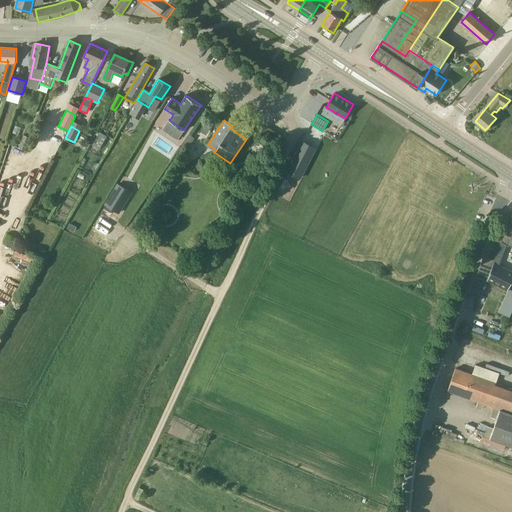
[(95,144),(103,146),(106,134),(98,132),(95,144)]
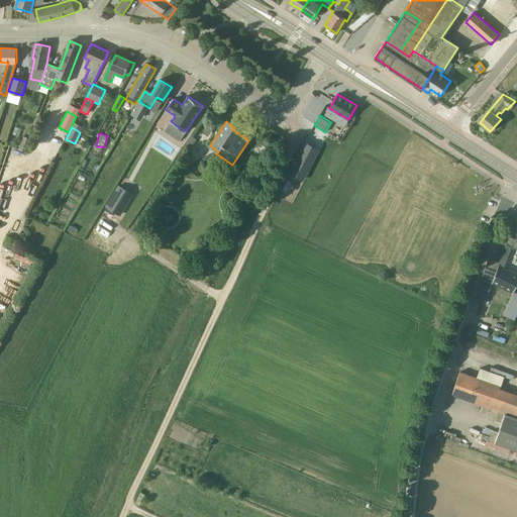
[(26,152),(31,139),(23,135),(18,149),(26,152)]
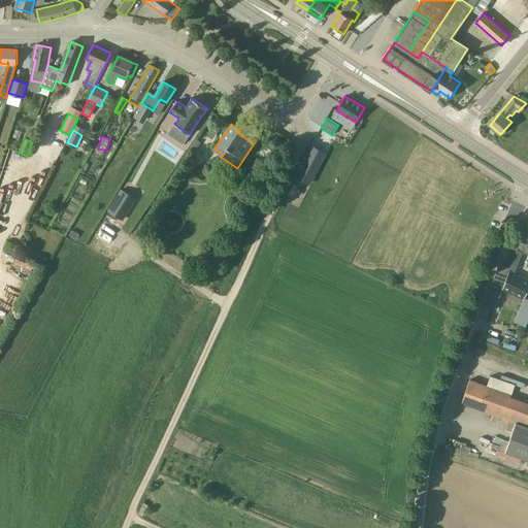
[(197,149),(191,144),(187,150),(193,154),(197,149)]
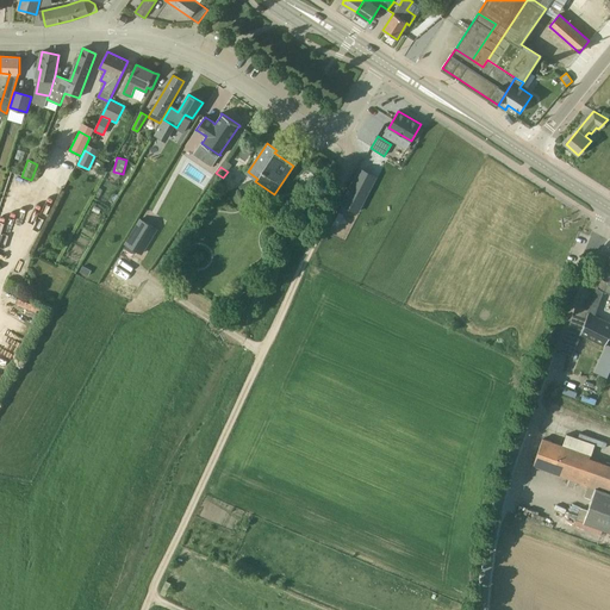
[(375,176),(361,168),(342,205),(358,212),(375,176)]
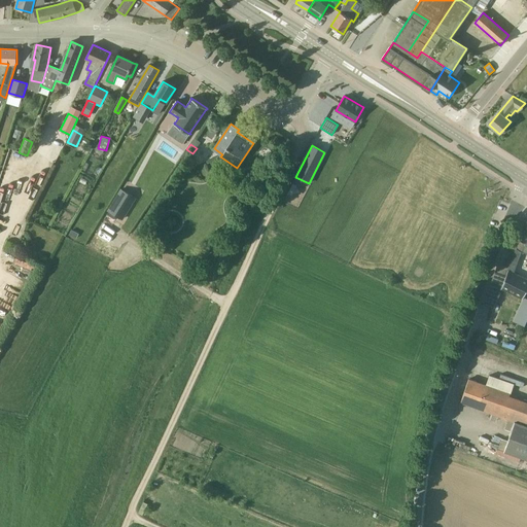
[(121,189),(108,210),(123,219),(136,198),(121,189)]
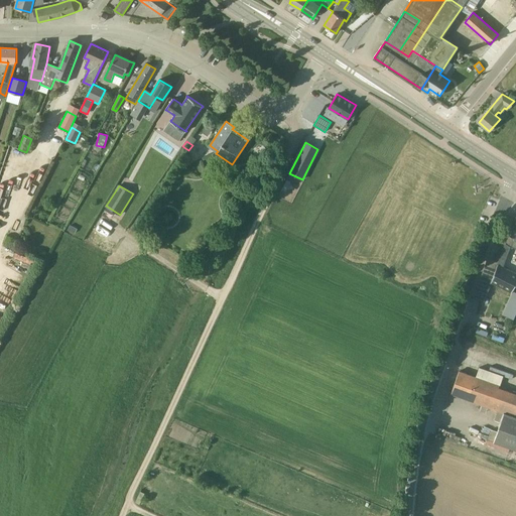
[(499,229),(473,297),(484,301),(491,284),(498,265),(506,244),(511,247),(515,240),(514,240),(515,236),(515,217),(515,218),(515,219),(507,233),(499,230),(499,229)]
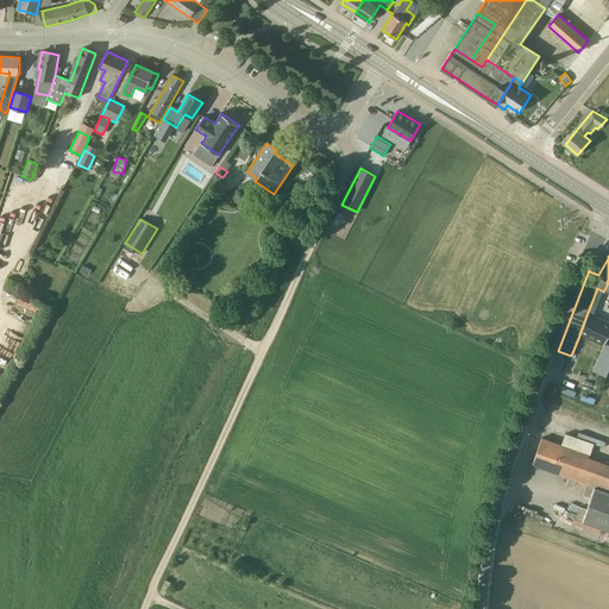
[(83,267),(80,271),(88,276),(90,270),(83,267)]
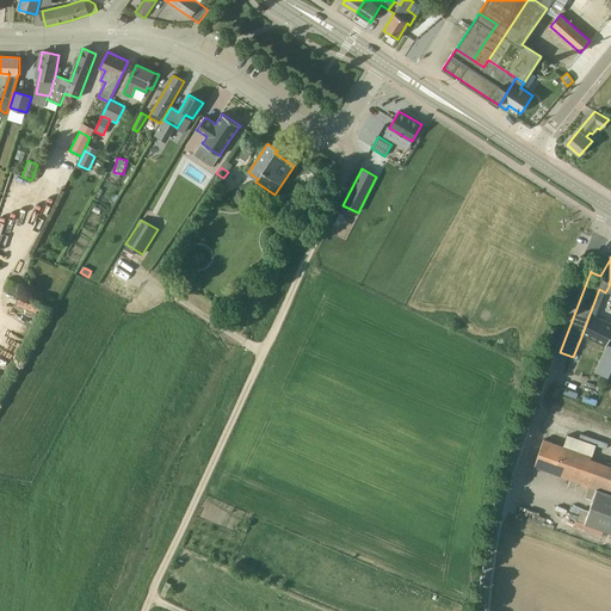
[(134,298),(137,290),(105,278),(103,288),(134,298)]
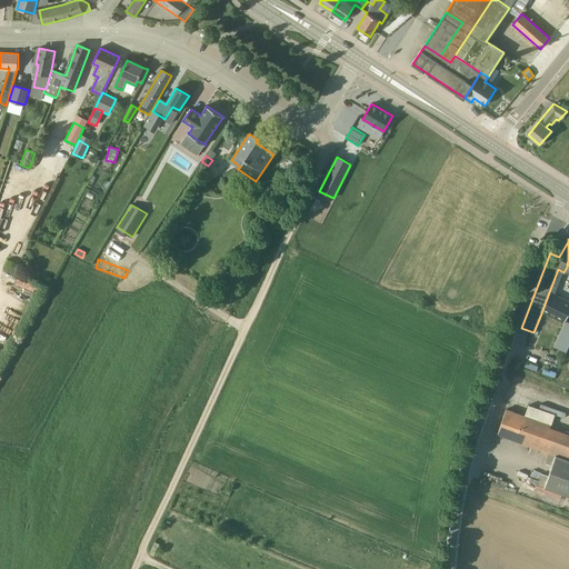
[(37,290),(39,286),(18,279),(16,283),(37,290)]
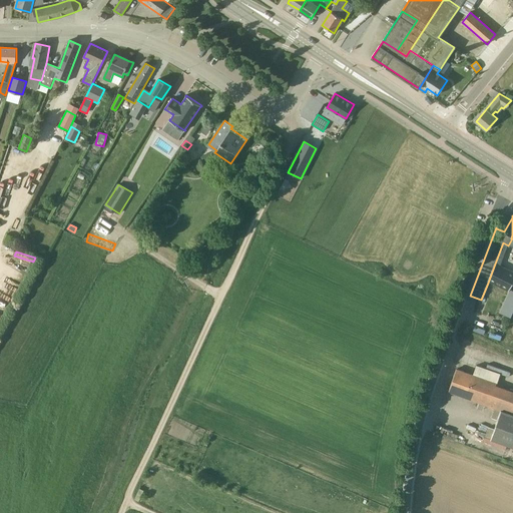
[(512,272),(500,266),(495,264),(488,283),(508,292),(509,290),(512,282),(512,272)]
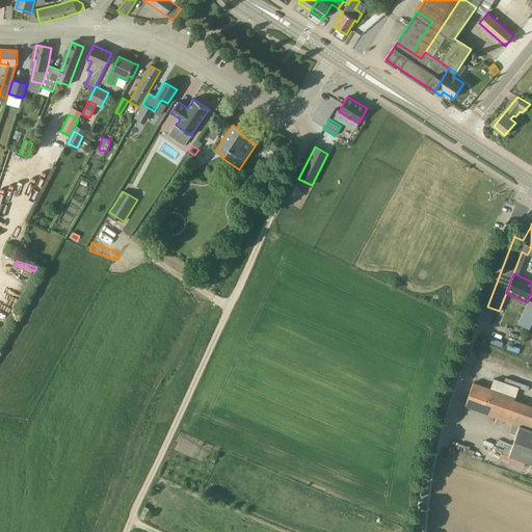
[(531,321),(531,301),(528,300),(527,302),(517,324),(529,329),(531,321)]
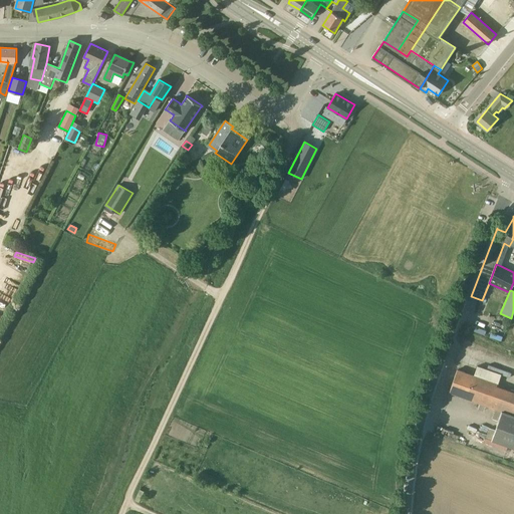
[(449,393),(495,409),(488,428),(495,431),(492,440),(513,447),(513,393),(488,383),(489,380),(457,369),(449,393)]
